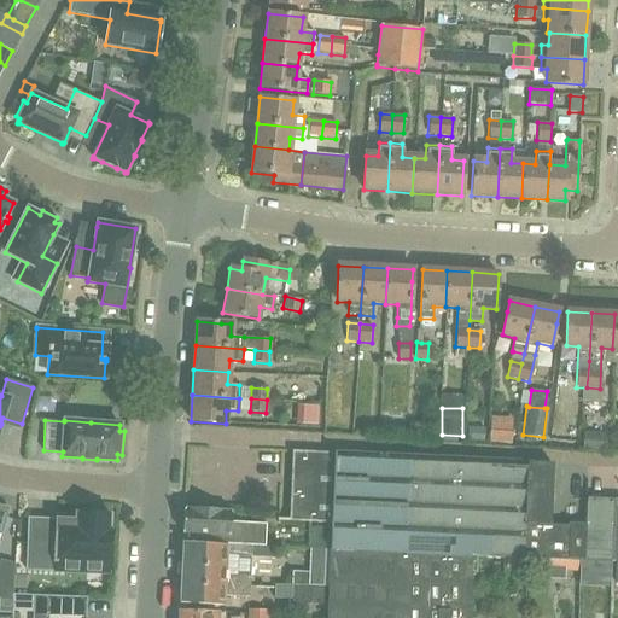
[(468,426),(467,442),(484,443),(484,427),(468,426)]
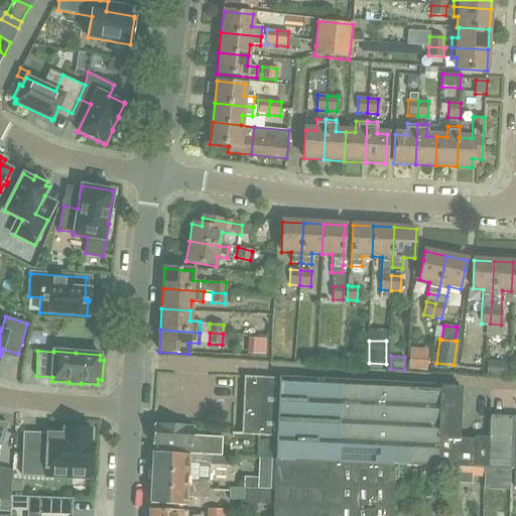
[(506,375),(507,361),(488,360),(487,373),(506,375)]
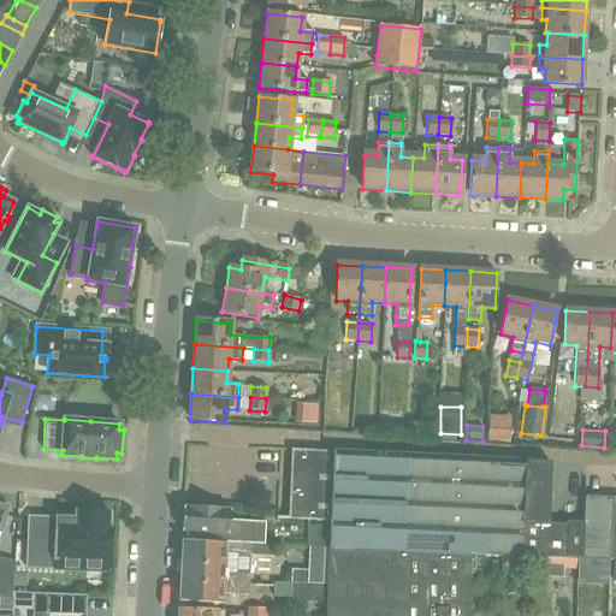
[(329,548),(469,555),(522,557),(578,560),(579,560),(581,561),(582,523),(567,523),(566,526),(548,525),(550,462),(317,450),(295,449),(291,521),(330,522),(329,548)]
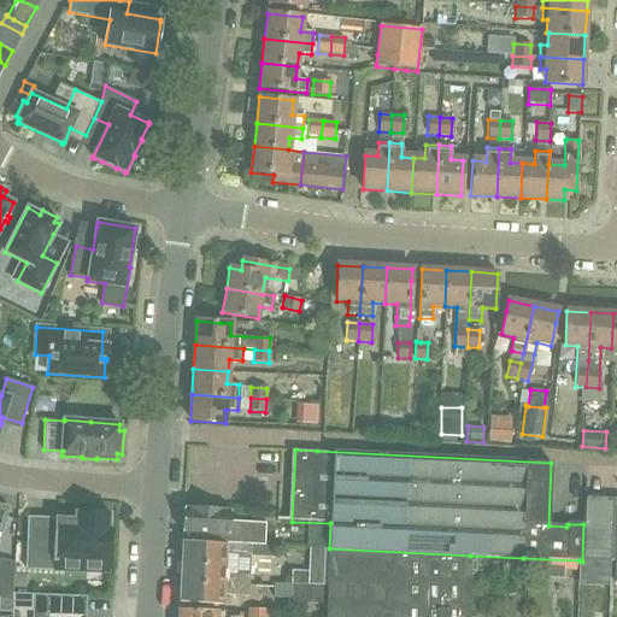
[(582,562),(610,563),(611,532),(612,500),(585,498),(583,524),(582,562)]
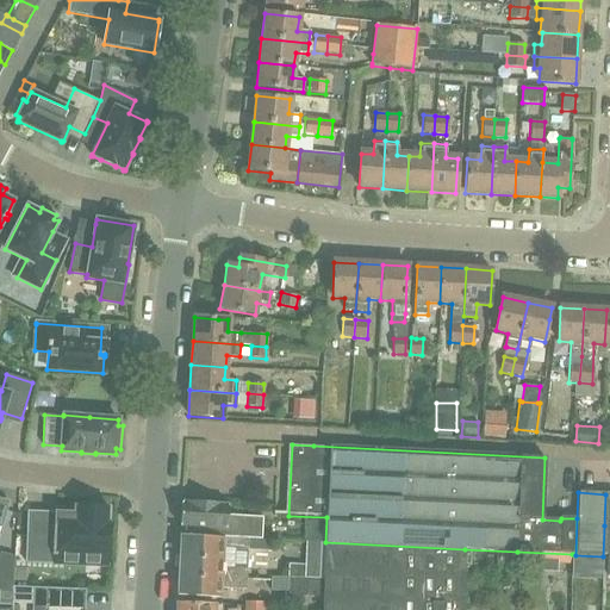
[(26,562),(56,564),(107,566),(109,508),(103,508),(103,504),(82,503),(82,508),(75,506),(75,509),(56,509),(55,536),(27,535),(26,562)]
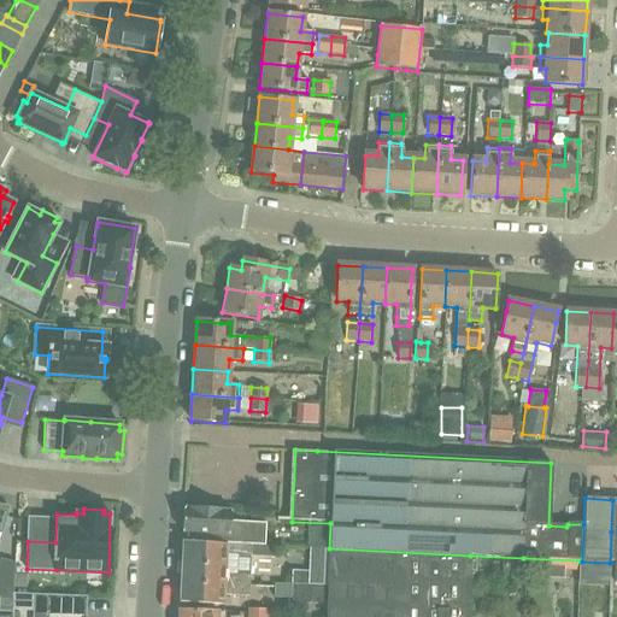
[(187,532),(186,542),(265,546),(266,523),(229,521),(230,511),(183,509),(183,532),(187,532)]
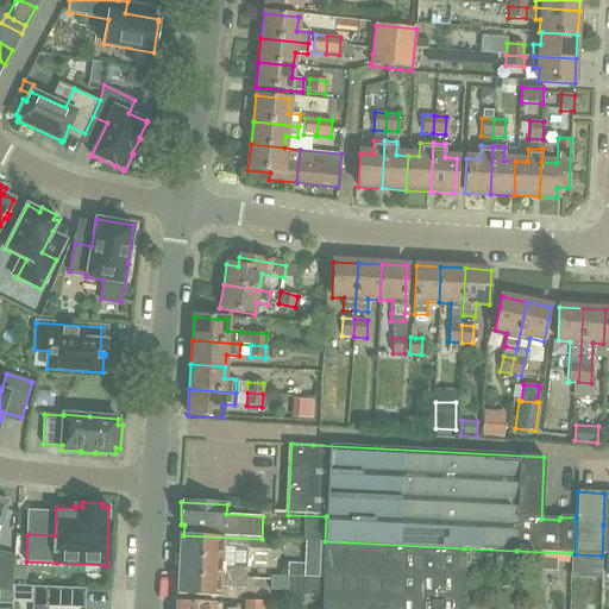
[(179,556),(246,559),(248,550),(270,551),(270,540),(262,539),(183,535),(180,534),(179,556)]
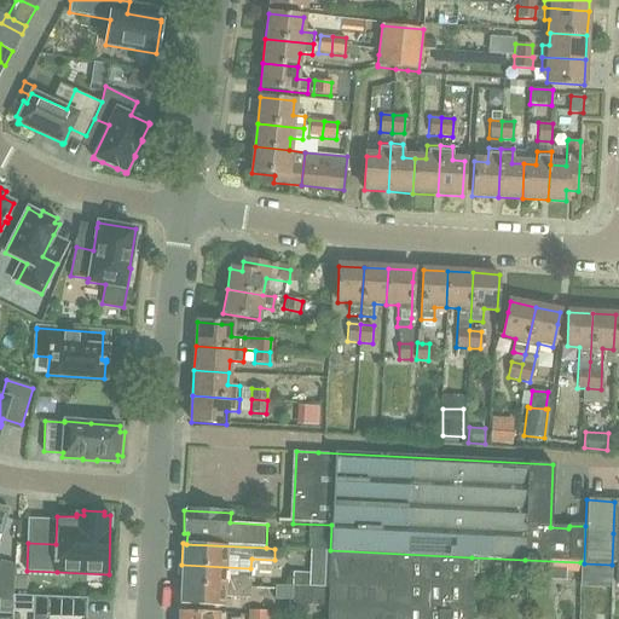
[(310,586),(329,588),(330,550),(312,549),(310,586)]
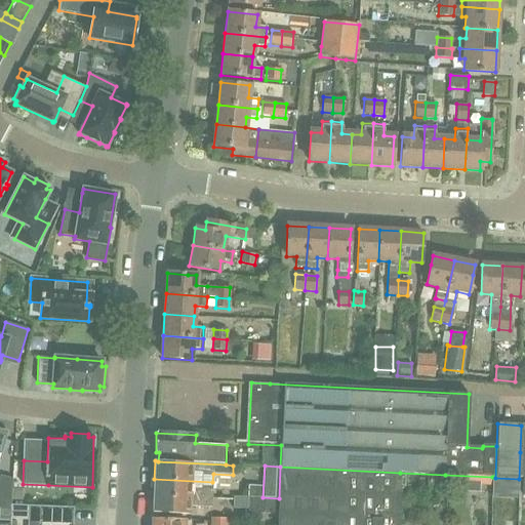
[(279,514),(278,524),(398,524),(400,473),(280,467),(279,498),(279,514)]
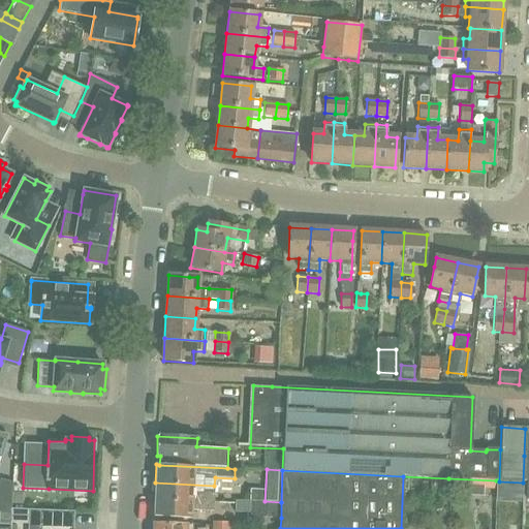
[(448,478),(448,487),(495,489),(496,480),(448,478)]
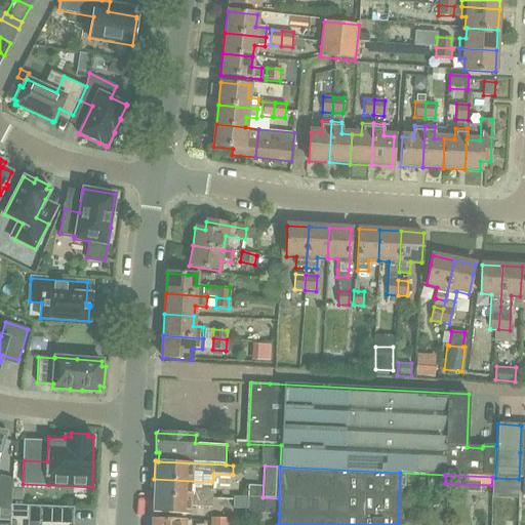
[(519,479),(495,478),(493,477),(492,497),(518,498),(519,479)]
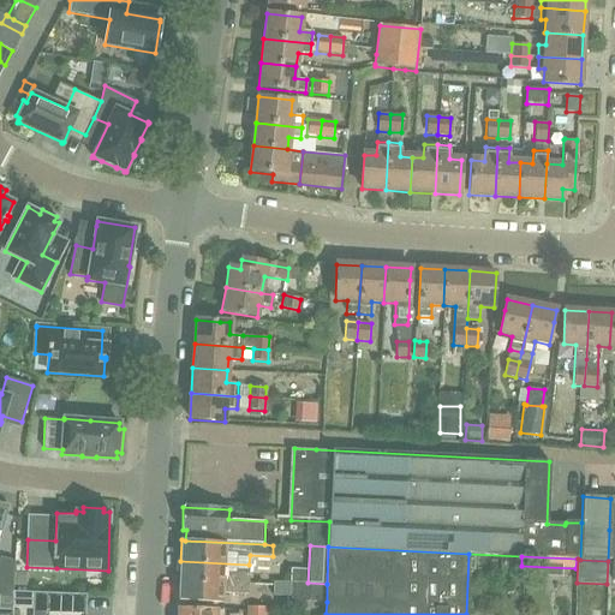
[(180,561),(179,580),(249,584),(249,573),(249,565),(180,561)]
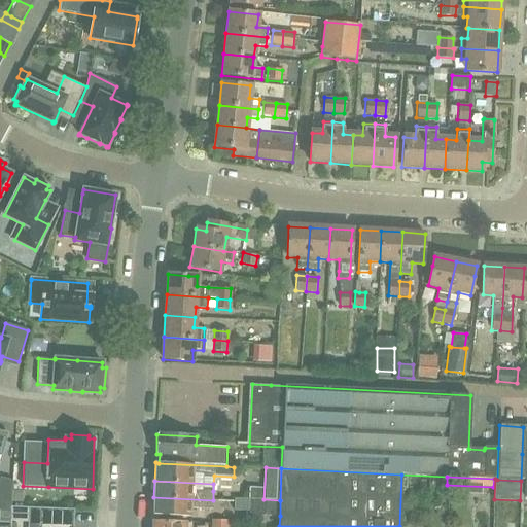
[(249,499),(262,499),(264,488),(250,487),(249,499)]
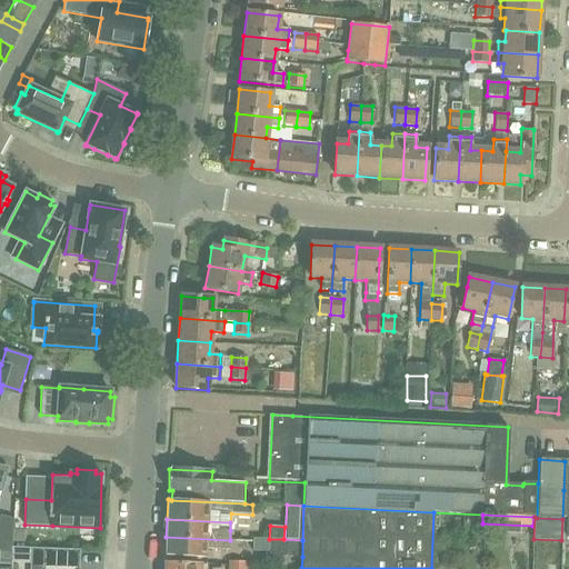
[(229,550),(230,540),(166,537),(165,556),(206,558),(206,549),(229,550)]
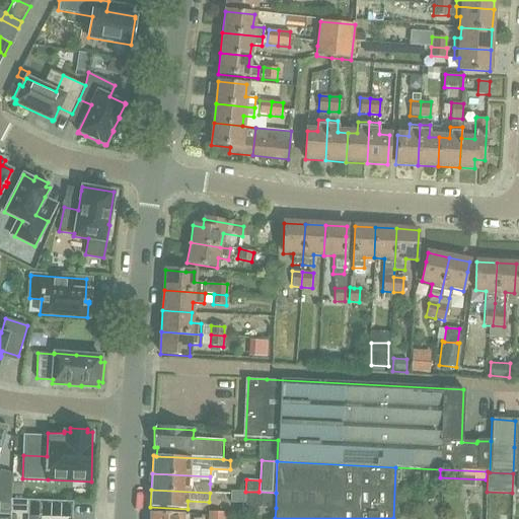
[(230,491),(230,503),(244,503),(245,492),(230,491)]
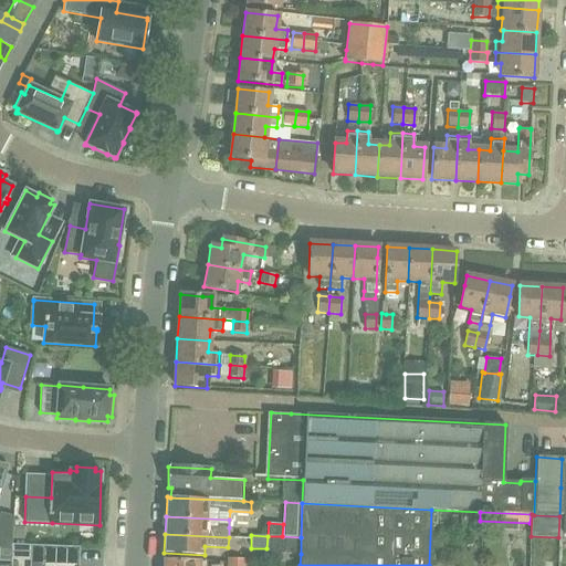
[(266,548),(266,553),(301,554),(301,537),(283,536),(282,536),(268,536),(266,548)]
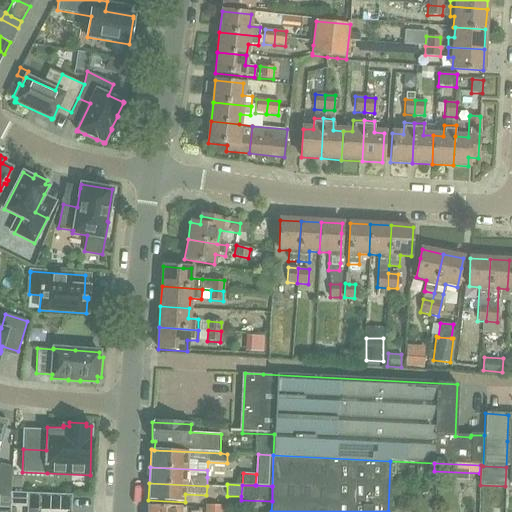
[(11,506),(20,506),(20,493),(11,493),(11,506)]
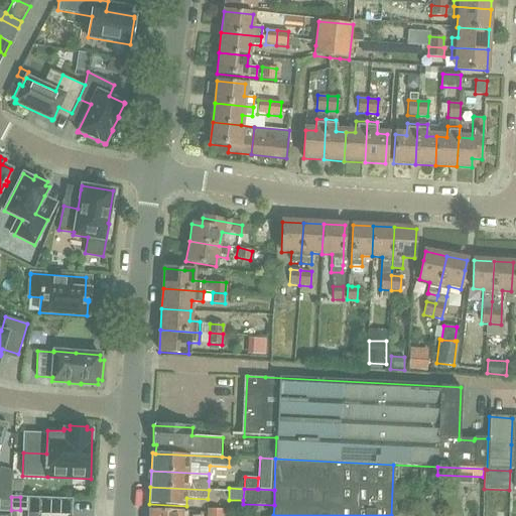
[(38,515),(71,515),(72,499),(40,497),(38,515)]
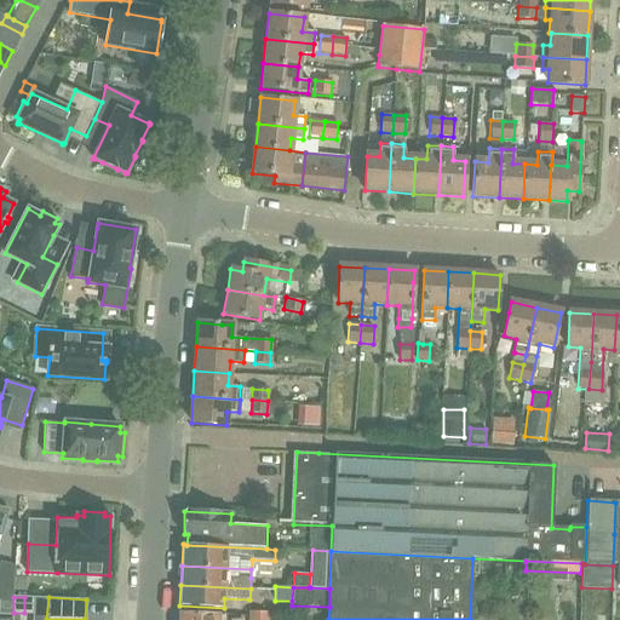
[(0,614),(12,615),(13,601),(0,600),(0,614)]
